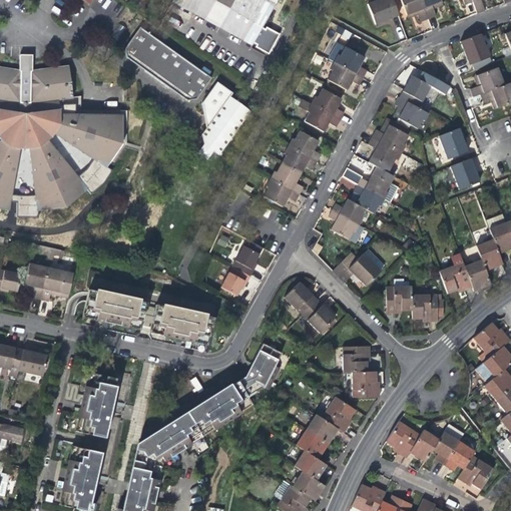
[(174,0),(174,1),(253,44),(254,41),(261,44),(259,47),(272,55),(283,35),(269,28),(269,29),(264,27),(278,0),(174,0)]
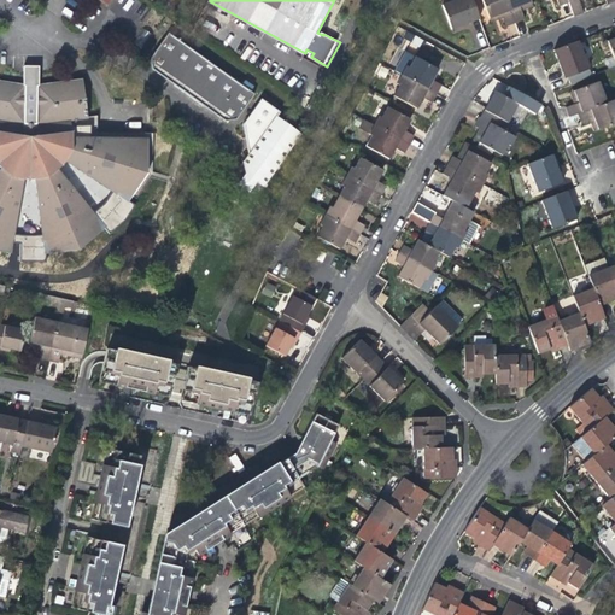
[(482,17),(475,0),(451,0),(444,3),(454,28),(469,22),(482,17)]
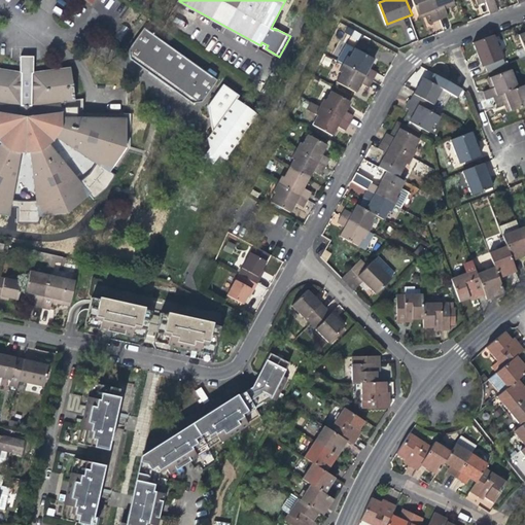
[(432,20),(441,18),(433,0),(414,0),(419,13),(425,10),(426,14),(430,13),(432,20)]
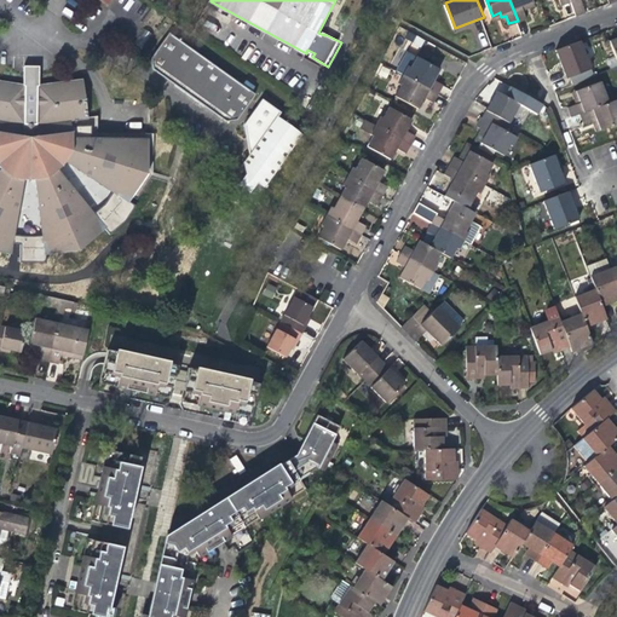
[(509,0),(518,21),(526,17),(523,9),(528,7),(526,3),(534,0),(509,0)]
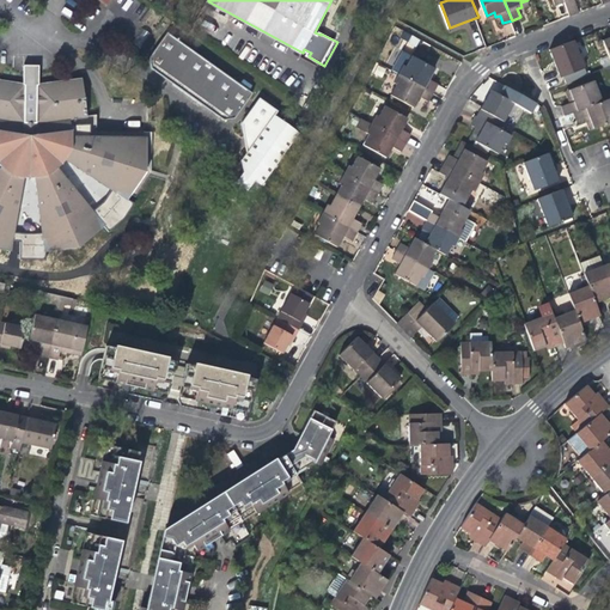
[(565,0),(565,1),(571,14),(579,11),(575,0),(565,0)]
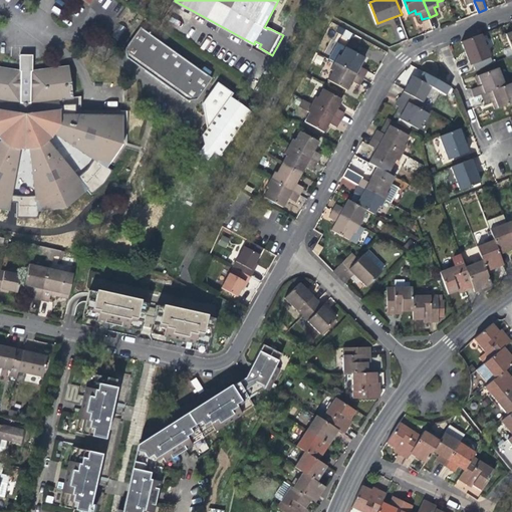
[(214,77),(142,26),(126,47),(128,57),(190,100),(198,98),(214,77)]
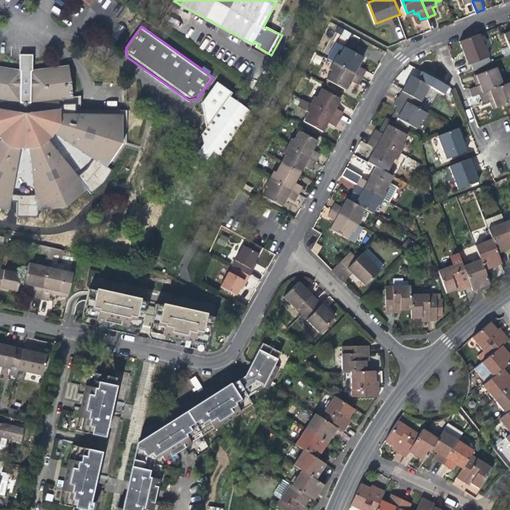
[(348,38),(353,31),(347,27),(342,35),(348,38)]
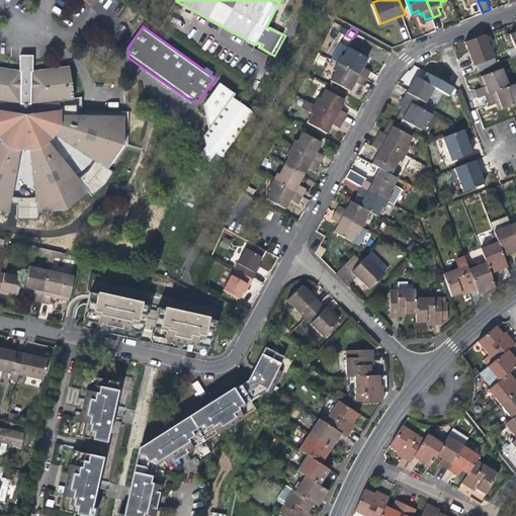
[(485,33),(464,41),(468,53),(474,64),(494,57),(485,33)]
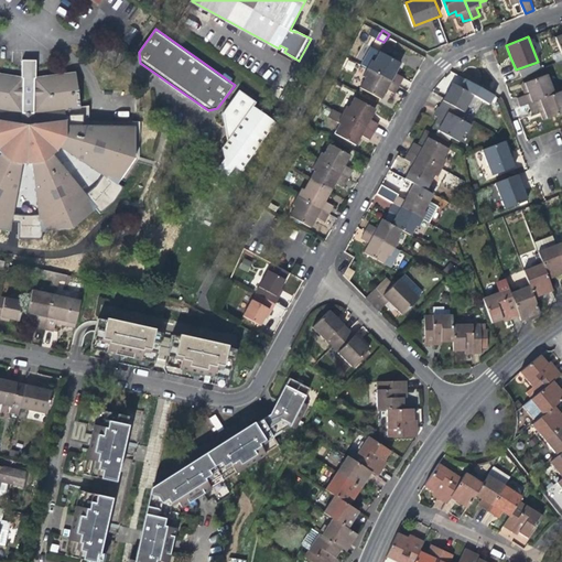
[(373,58),(367,66),(399,84),(403,76),(396,72),(398,66),(401,61),(380,50),(375,60),(373,58)]
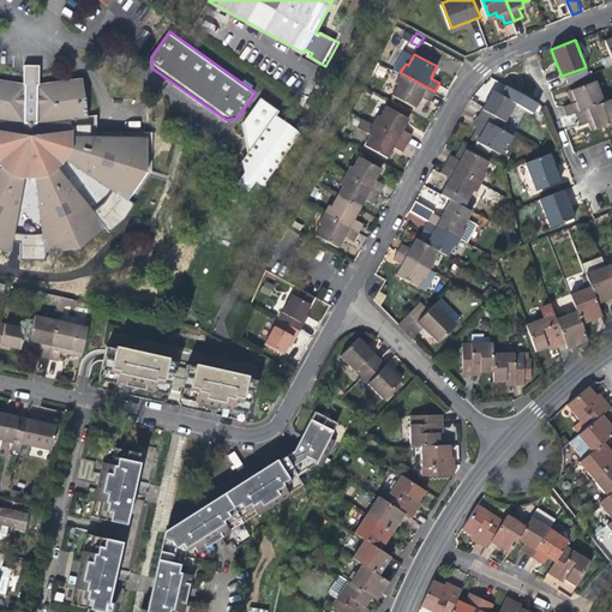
[(24,65),(24,78),(39,79),(39,65),(24,65)]
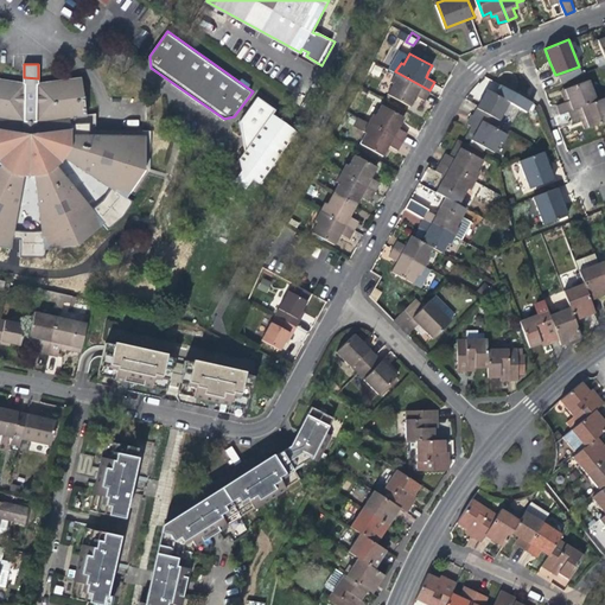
[(425,100),(430,90),(395,71),(390,81),(394,82),(388,91),(411,104),(415,97),(416,94),(425,100)]
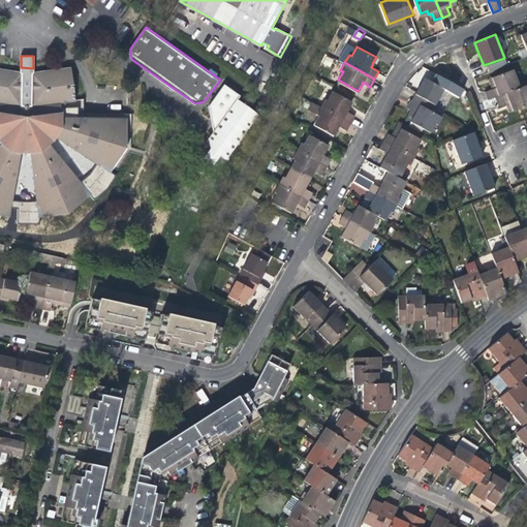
[(59,103),(66,102),(74,101),(73,89),(75,89),(74,81),(72,81),(71,68),(33,73),(33,68),(21,67),(21,73),(0,68),(0,141),(3,144),(0,147),(0,215),(9,217),(20,153),(25,154),(30,153),(40,217),(68,213),(91,194),(49,146),(53,142),(56,137),(111,172),(126,148),(126,118),(71,119),(61,119),(59,103)]
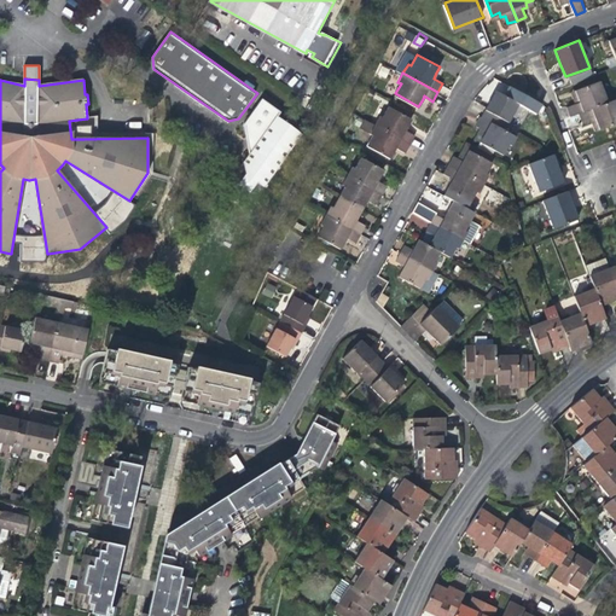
[(569,116),(582,111),(609,100),(600,80),(574,91),(576,98),(573,100),(574,104),(565,108),(569,116)]
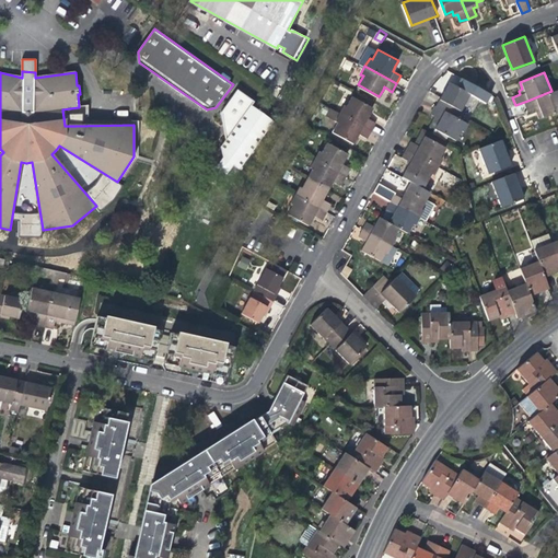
[(442,94),(437,105),(457,117),(471,92),(451,81),(442,94)]
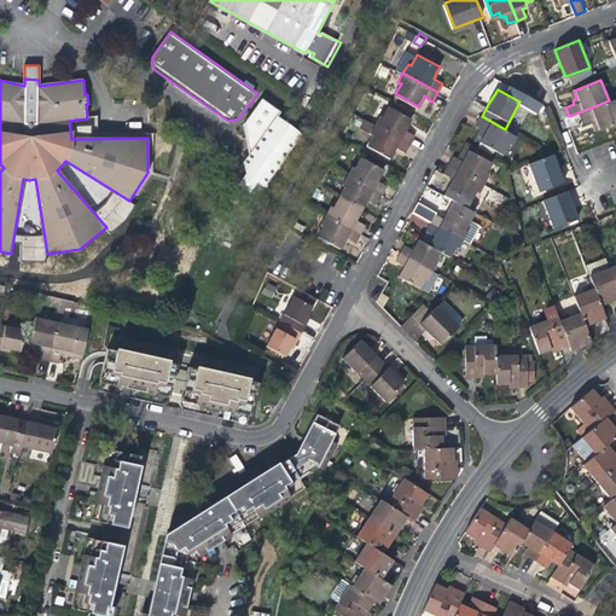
[(615,98),(609,100),(582,111),(586,120),(594,116),(597,121),(602,120),(603,126),(615,121),(615,98)]
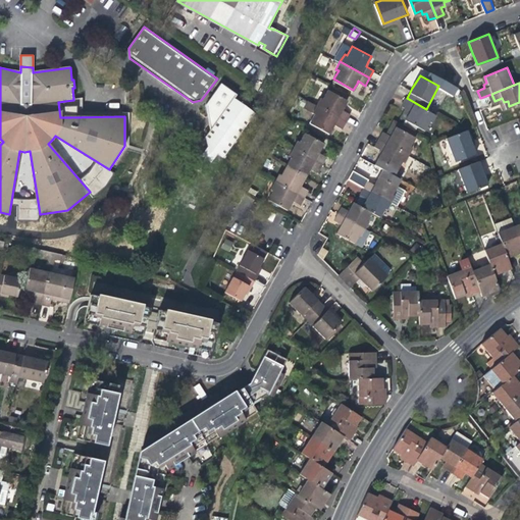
[(207,105),(209,114),(213,113),(215,123),(206,136),(208,145),(223,156),(254,112),(235,98),(237,95),(221,84),(207,105)]
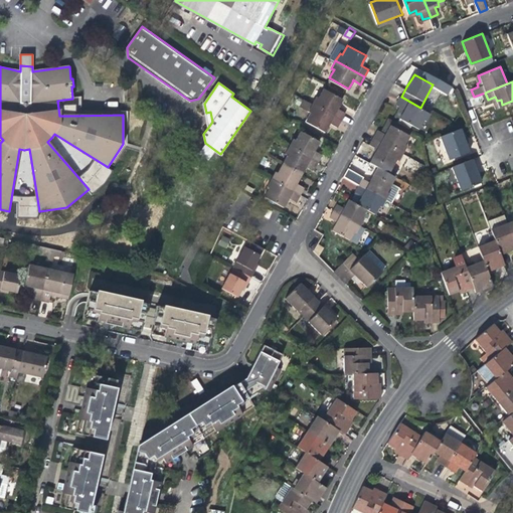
[(317,96),(313,103),(342,119),(346,112),(338,107),(341,103),(343,98),(324,88),(319,97),(317,96)]
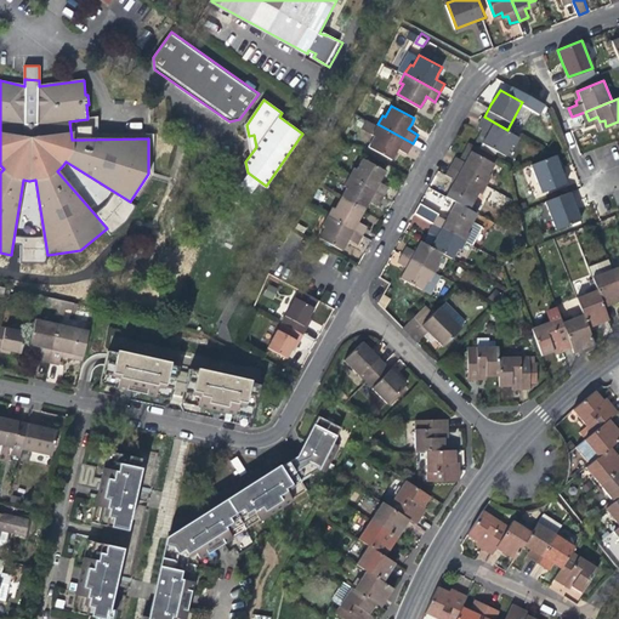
[(520,136),(507,130),(484,117),(480,126),(483,128),(488,130),(481,142),(505,155),(511,143),(515,146),(520,136)]
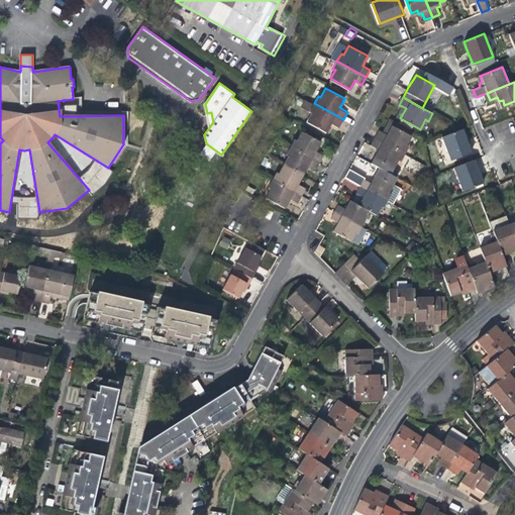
[(339,126),(343,119),(314,103),(305,98),(301,105),(312,111),(307,120),(312,123),(327,131),(329,127),(330,125),(331,122),(338,126),(339,126)]
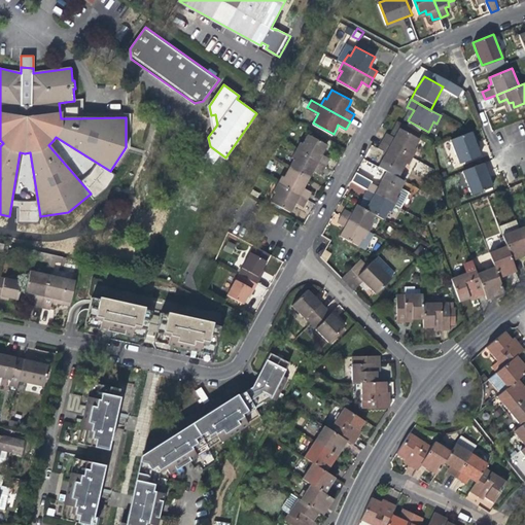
[(71,118),(66,102),(59,103),(61,118),(71,118)]
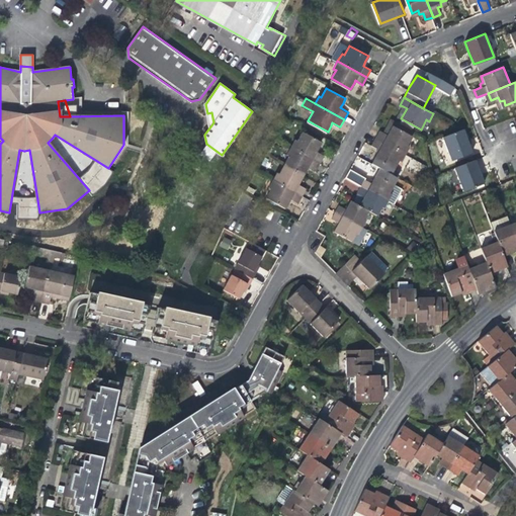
[(398,116),(401,118),(407,108),(403,106),(400,112),(398,116)]
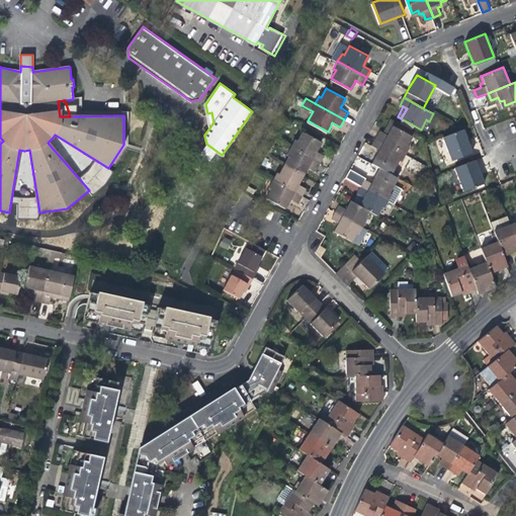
[(390,131),(389,133),(388,135),(383,133),(378,132),(375,138),(371,145),(379,150),(376,154),(374,158),(394,168),(399,160),(401,162),(405,154),(409,147),(407,146),(412,136),(411,136),(393,125),(390,131)]
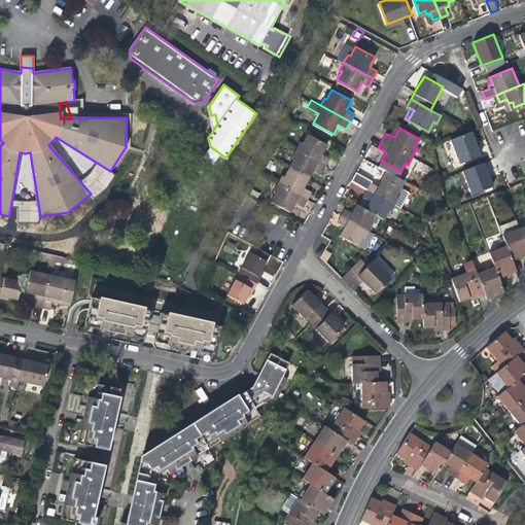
[(450,139),(452,142),(459,163),(481,154),(477,145),(476,142),(471,131),(450,139)]
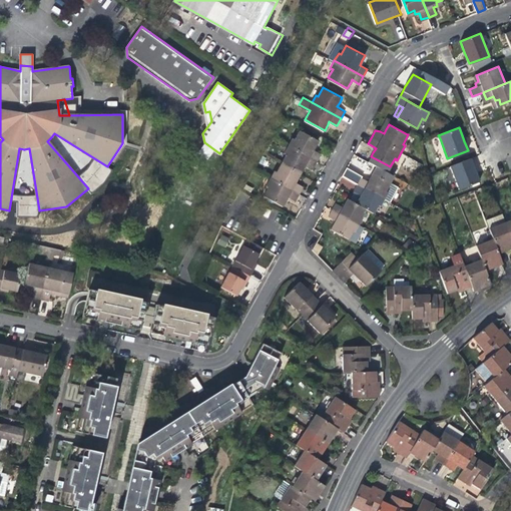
[(293,136),(289,144),(318,159),(323,152),(315,148),(317,144),(320,139),(300,129),(295,137),(293,136)]
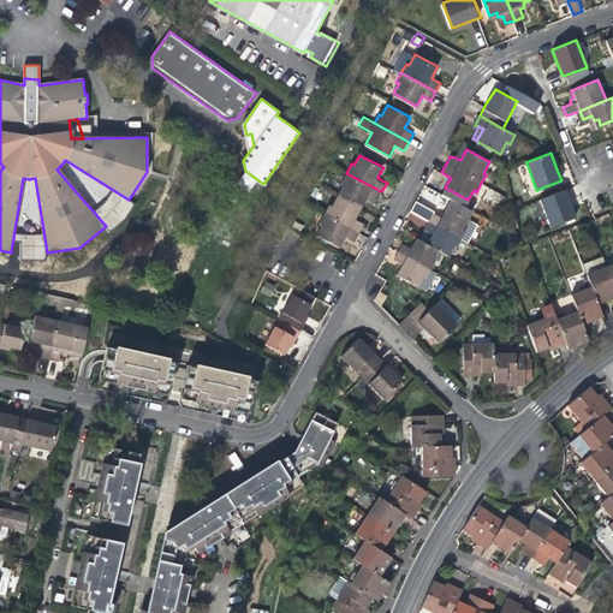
[(376,201),(381,191),(346,173),(341,182),(344,183),(338,194),(362,207),(365,200),(368,196),(376,201)]
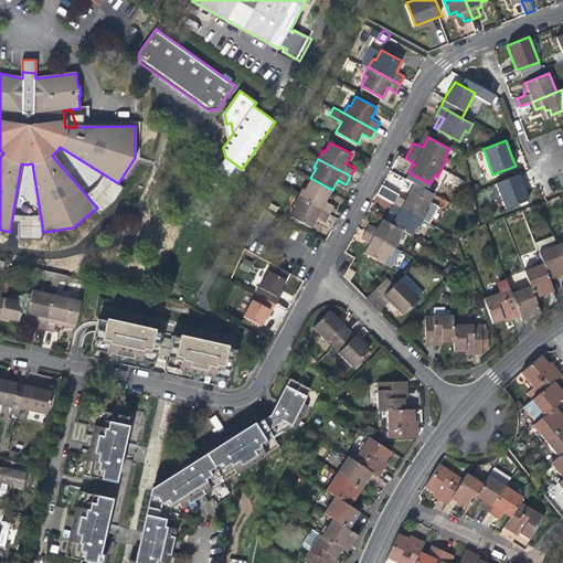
[(519,174),(497,182),(507,208),(529,200),(523,188),(519,174)]
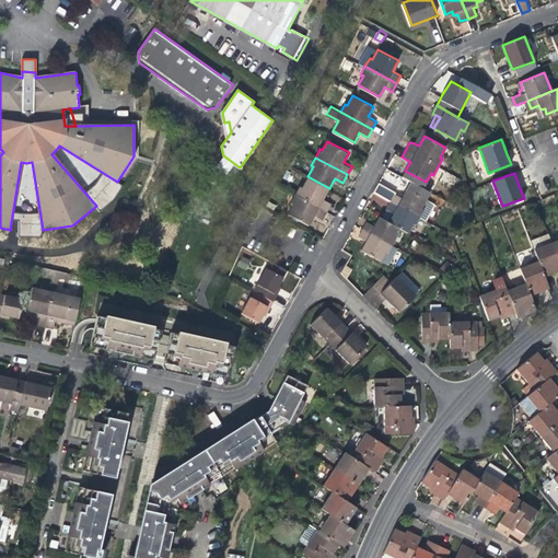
[(327,193),(329,188),(307,176),(303,186),(300,185),(295,194),(327,211),(333,202),(324,198),(327,193)]
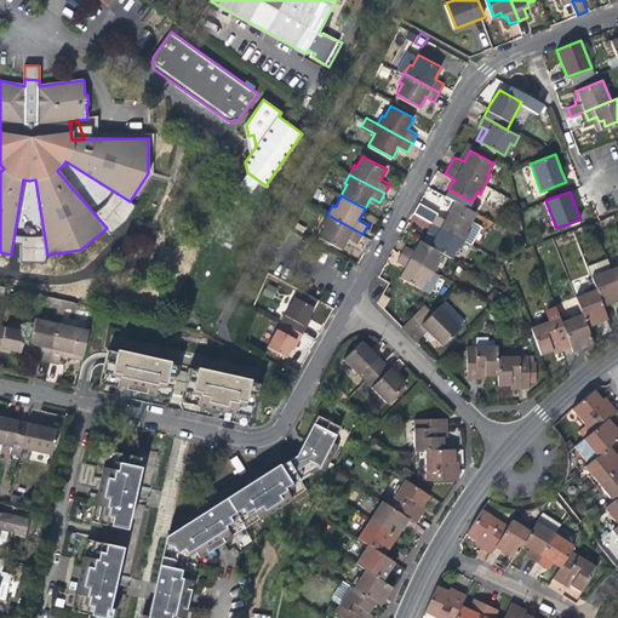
[(438,213),(434,221),(433,222),(428,230),(438,235),(435,240),(433,246),(444,252),(455,257),(459,247),(462,249),(467,240),(468,239),(470,233),(467,230),(473,221),(452,209),(450,215),(447,219),(438,213)]
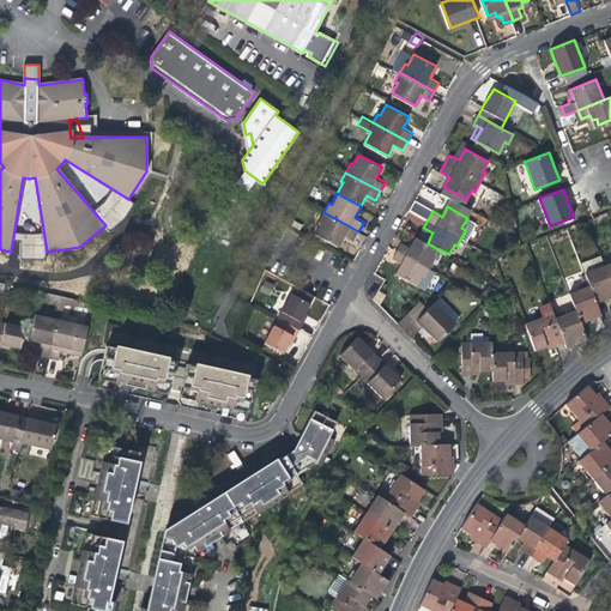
[(354,240),(358,231),(324,212),(319,221),(321,222),(316,233),(339,244),(343,239),(345,235),(354,240)]
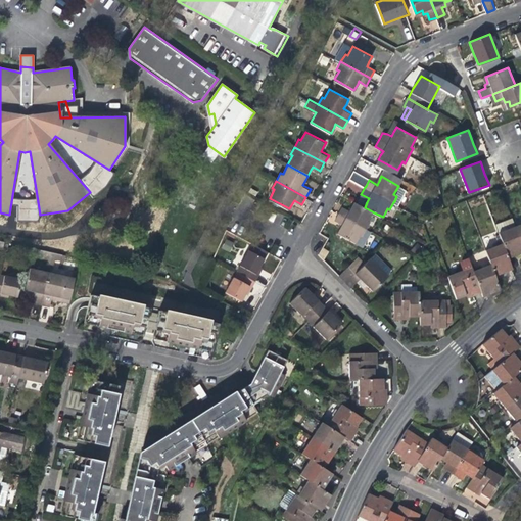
[(119,198),(119,211),(131,211),(131,198),(119,198)]
